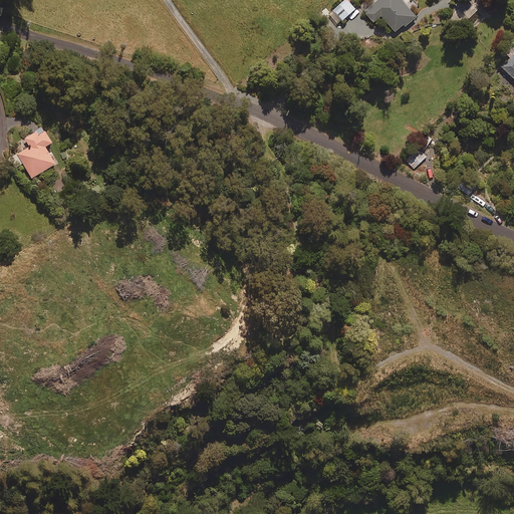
[(355,9),(347,0),(344,0),(333,10),(342,21),(355,9)]
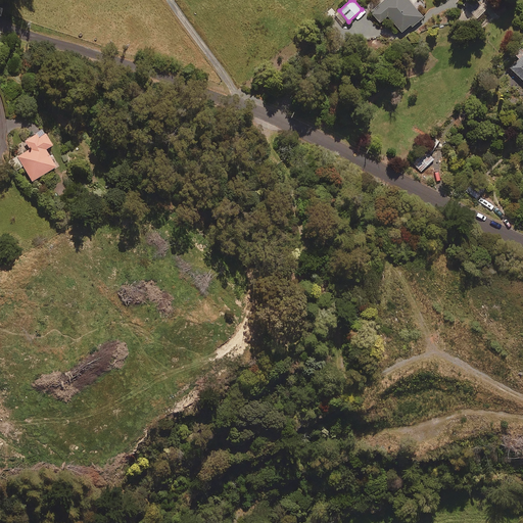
[(423,18),(407,0),(385,0),(371,12),(380,24),(387,16),(401,34),(411,26),(412,28),(423,18)]
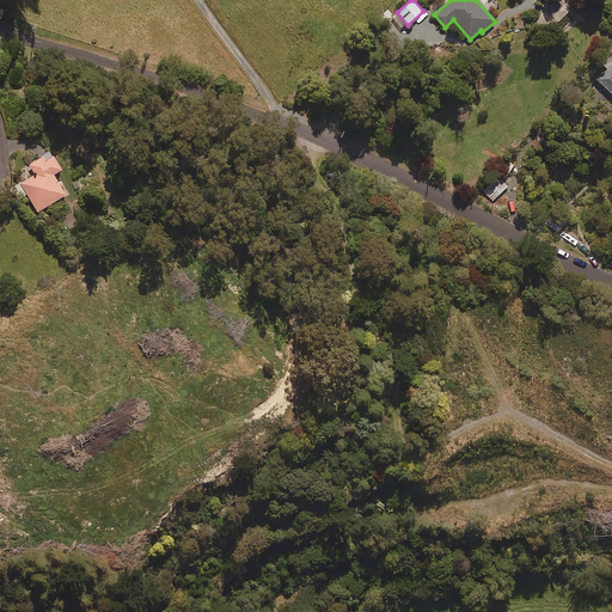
[(546,11),(543,13),(555,26),(557,24),(562,29),(579,13),(567,0),(562,0),(552,8),(546,1),(542,6),(546,11)]
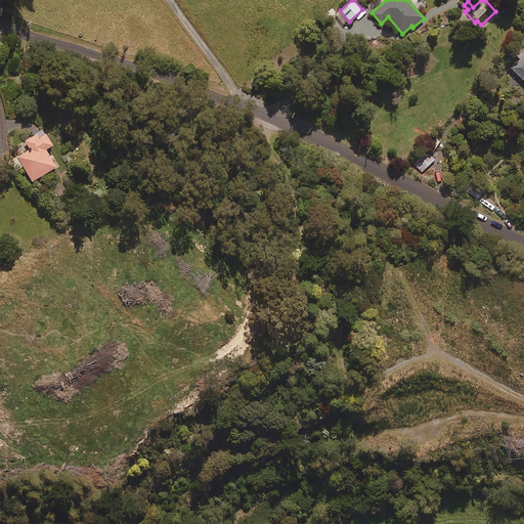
[(523,48),(523,47),(516,54),(520,58),(511,69),(523,81),(523,48)]
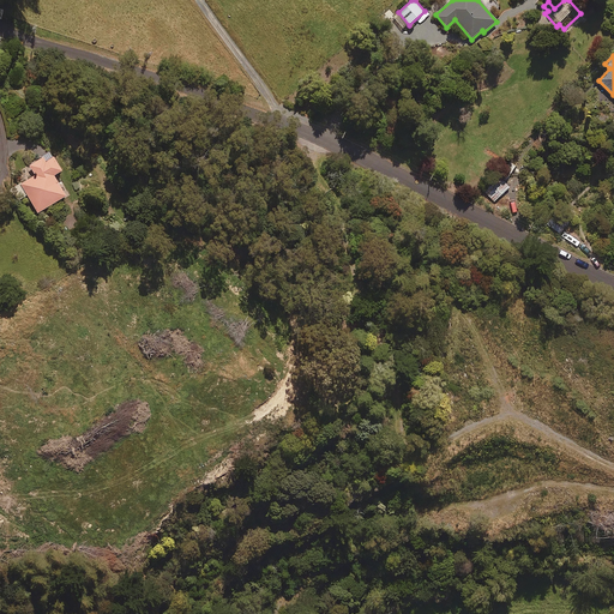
[(61,172),(50,154),(22,170),(28,180),(19,185),(37,214),(66,197),(54,176),(61,172)]
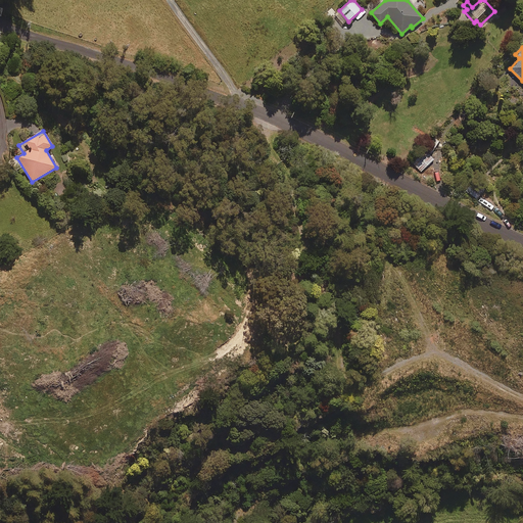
[(439,142),(434,138),(426,149),(432,152),(439,142)]
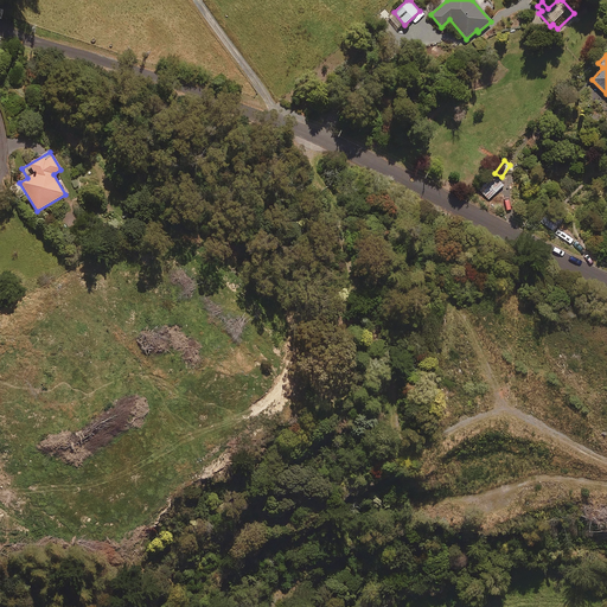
[(504,185),(497,176),(480,189),(487,199),(504,185)]
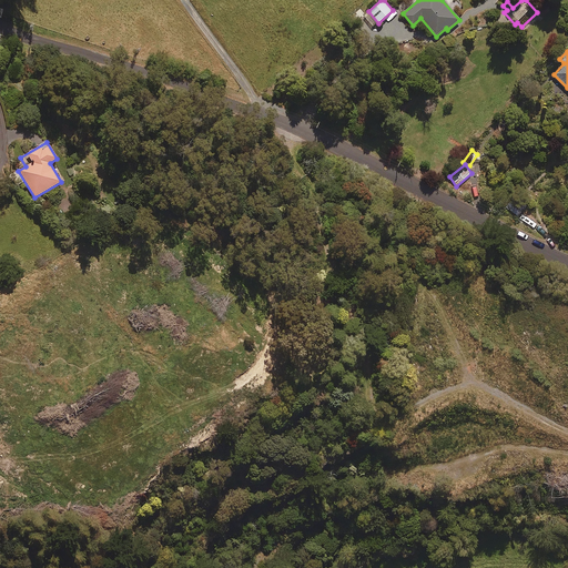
[(524,209),(511,199),(506,206),(518,216),(524,209)]
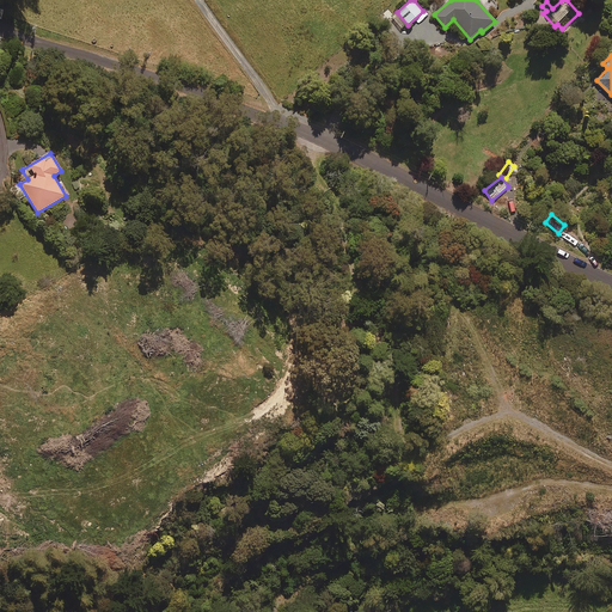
All buildings are outlined.
